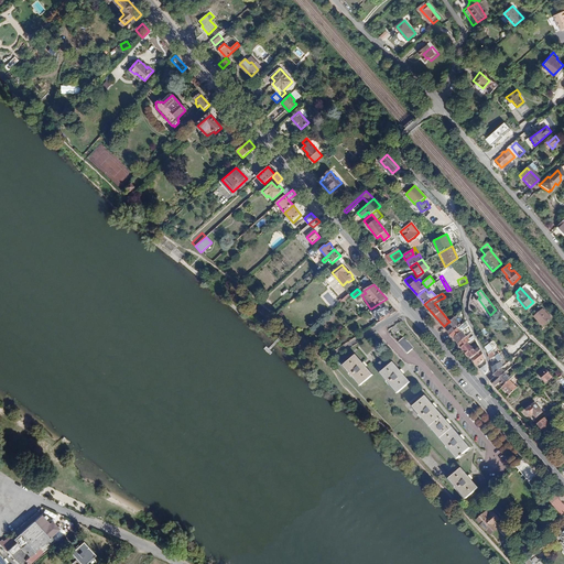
[(372,310),(380,322),(397,311),(393,307),(389,312),(382,303),(372,310)]
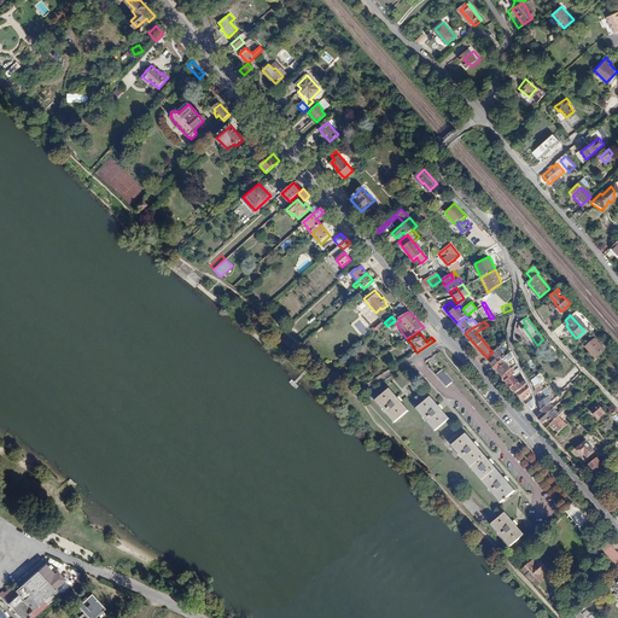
[(595,338),(587,345),(596,356),(605,348),(595,338)]
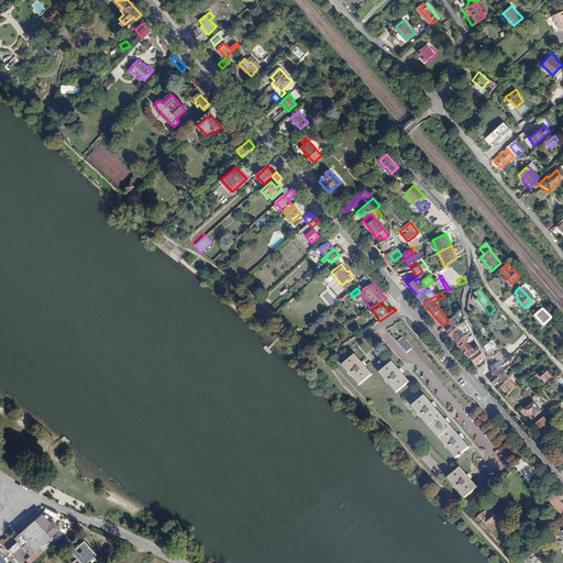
[(448,331),(450,334),(454,331),(453,330),(460,323),(454,317),(449,321),(446,322),(451,328),(448,331)]
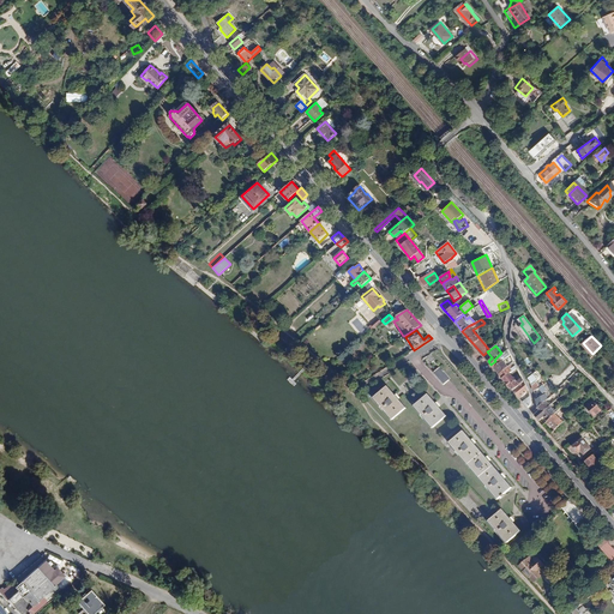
[(491,365),(494,368),(503,361),(506,356),(510,353),(507,347),(501,353),(494,360),(495,361),(491,365)]
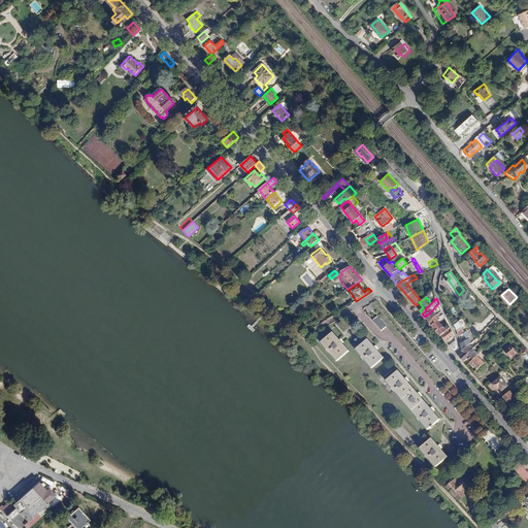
[(429,322),(433,326),(437,322),(440,320),(439,319),(443,315),(441,309),(436,315),(436,316),(429,322)]
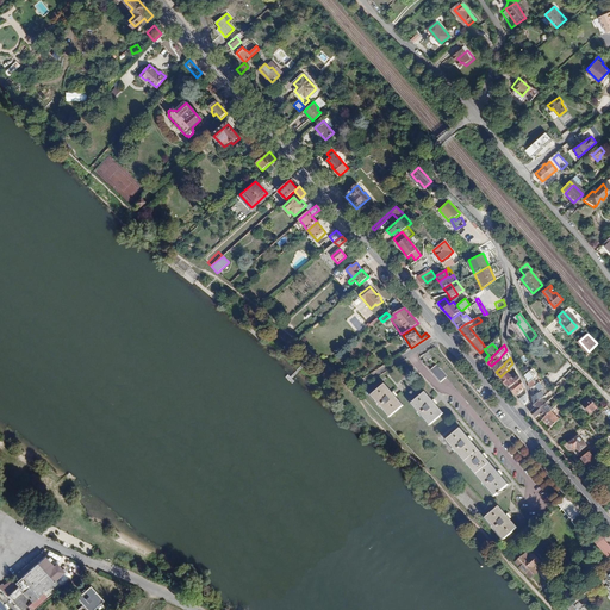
[(491,366),(496,372),(504,365),(504,363),(499,359),(491,366)]
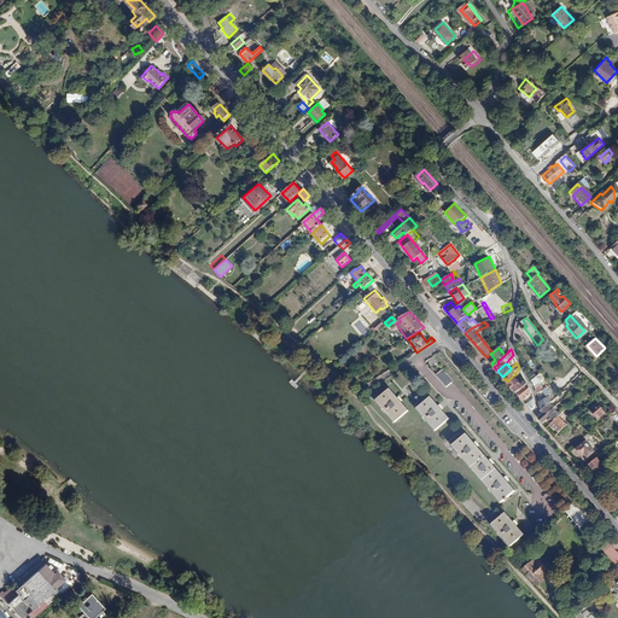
[(538,373),(531,380),(534,386),(542,378),(538,373)]
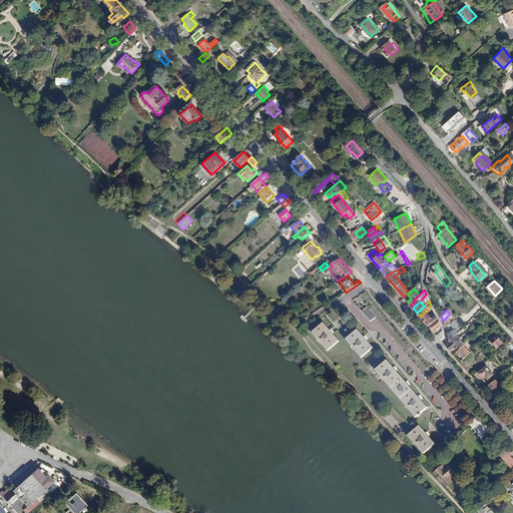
[(429,326),(438,318),(436,315),(431,319),(425,313),(421,317),(429,326)]
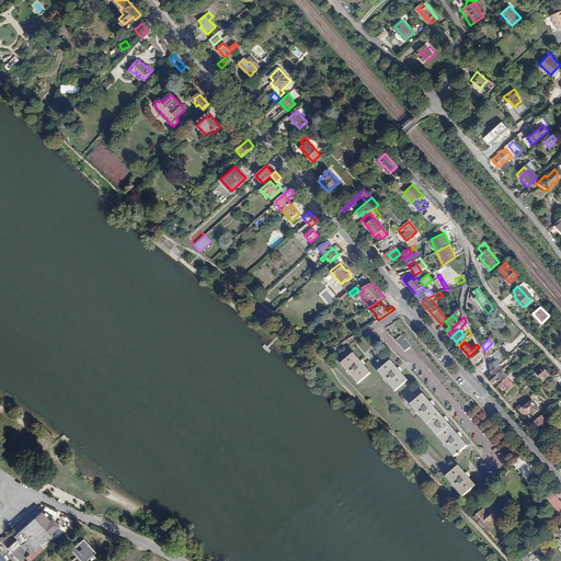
[(479,358),(482,355),(479,347),(469,356),(474,363),(479,359),(479,358)]
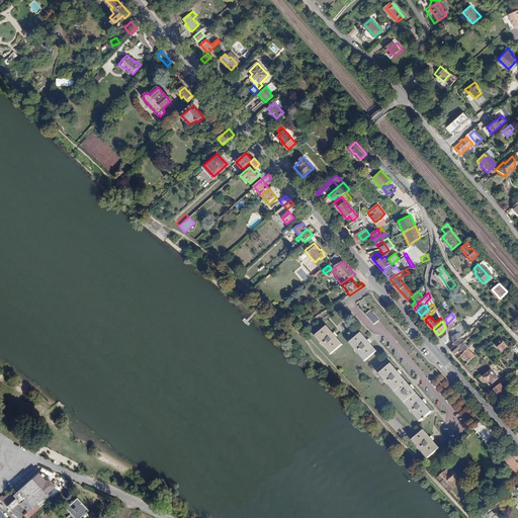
[(316,335),(331,354),(343,344),(327,326),(316,335)]
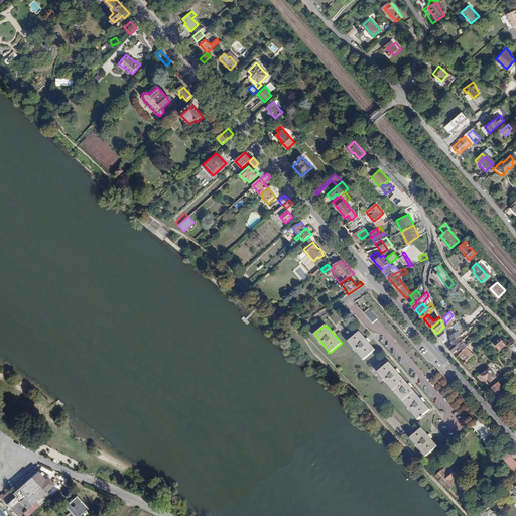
[(359,332),(348,341),(364,360),(375,351),(359,332)]
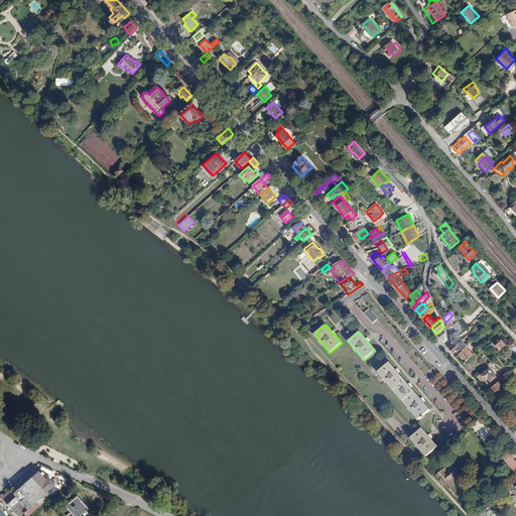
[(453,342),(460,336),(456,332),(450,336),(453,342)]
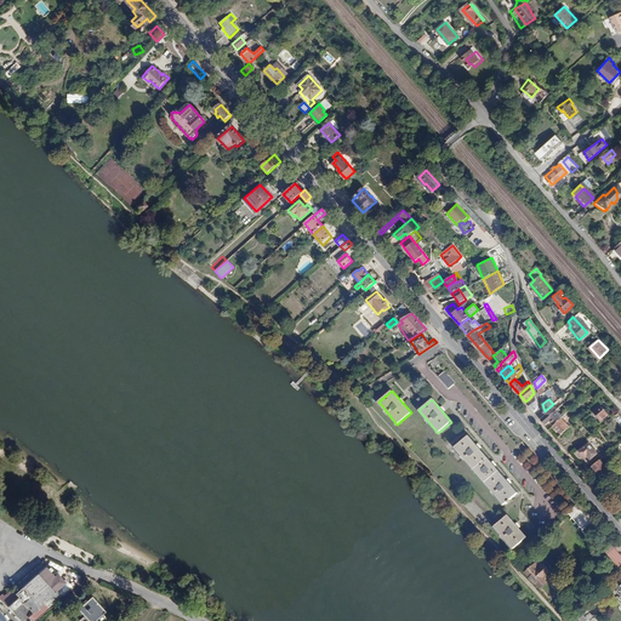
[(540,419),(546,425),(551,420),(553,419),(551,416),(558,410),(553,404),(545,411),(543,412),(546,415),(540,419)]
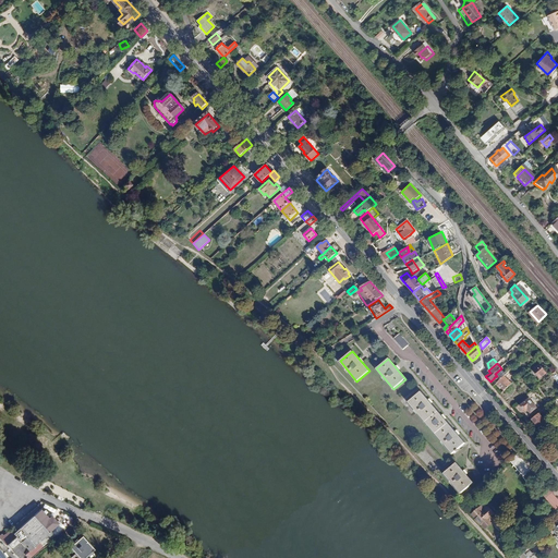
[(541,363),(534,370),(541,377),(547,372),(541,363)]
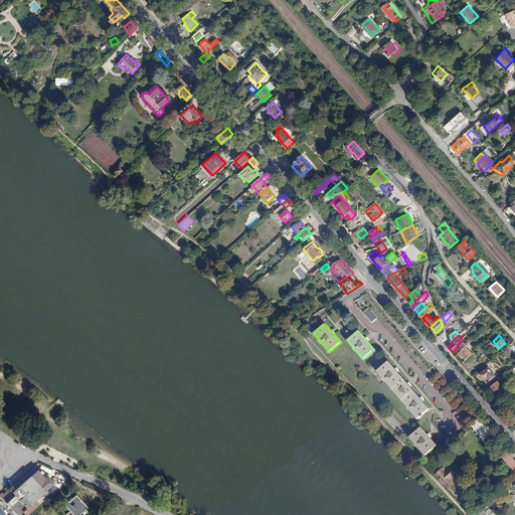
[(457,348),(460,352),(468,345),(463,340),(457,345),(459,347),(457,348)]
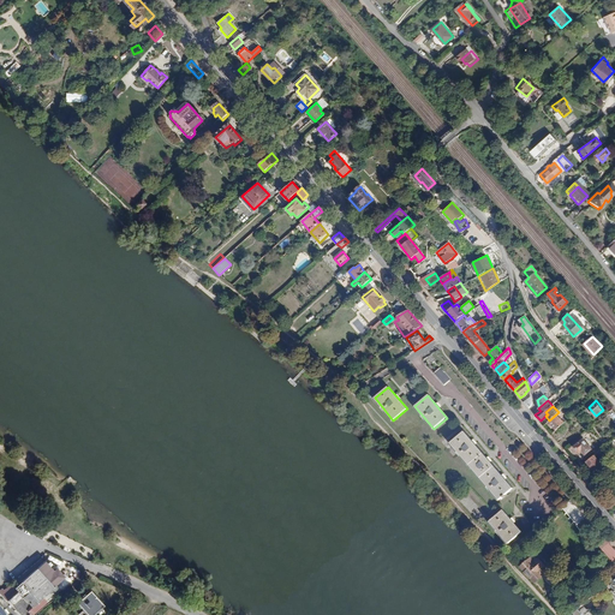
[(556,430),(565,422),(560,417),(566,412),(562,408),(559,412),(549,421),(556,430)]
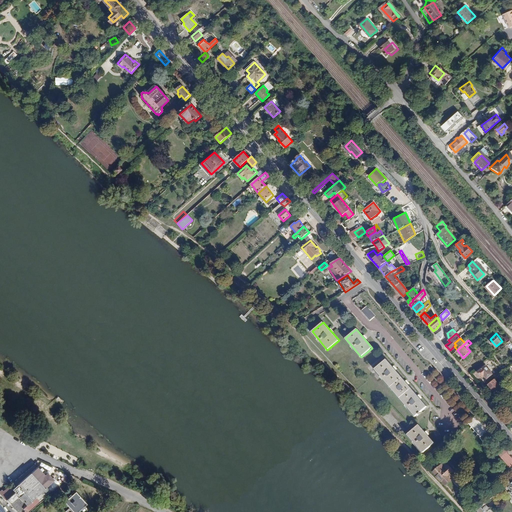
[(386,359),(374,369),(399,397),(415,416),(426,406),(402,378),(386,359)]
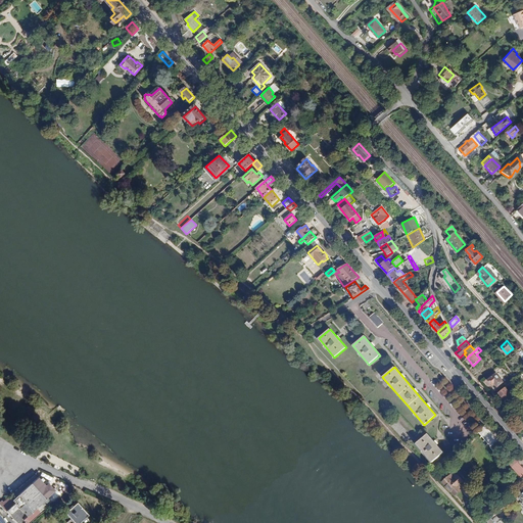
[(496,374),(504,382),(506,380),(498,372),(496,374)]
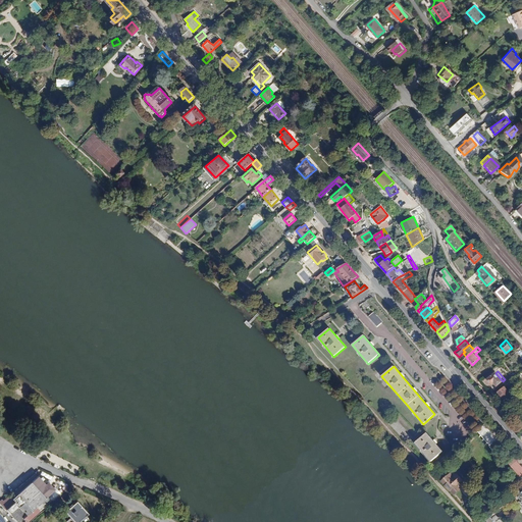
[(497,386),(503,381),(496,373),(487,379),(491,384),(494,382),(497,386)]
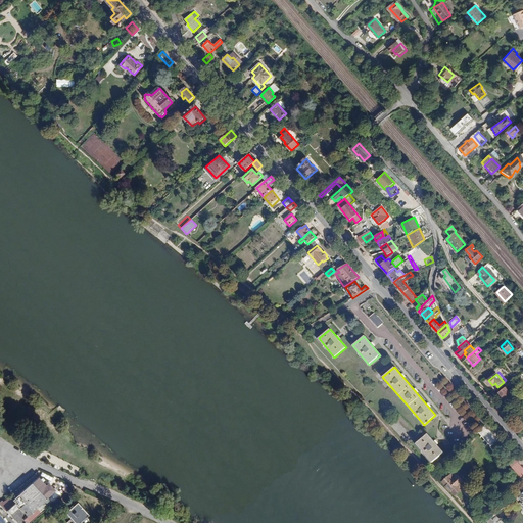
[(504,388),(500,392),(507,401),(514,395),(507,386),(504,388)]
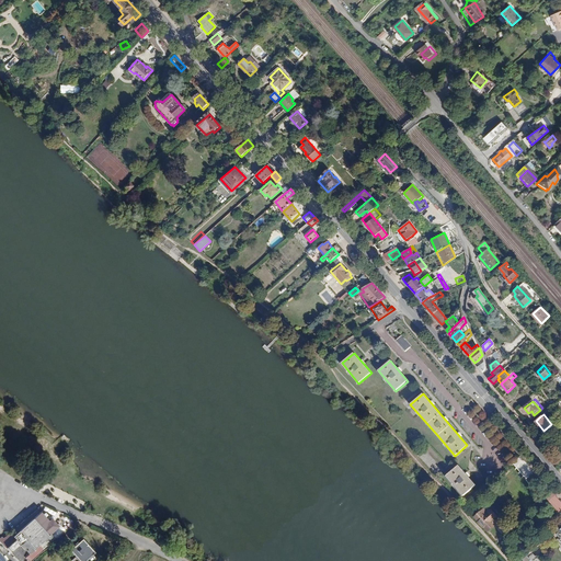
[(457,464),(445,474),(462,494),(474,484),(457,464)]
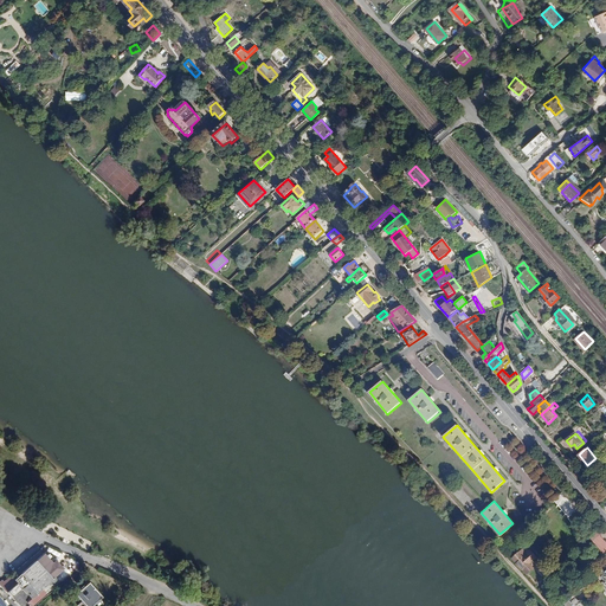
[(527,546),(514,558),(519,562),(517,563),(523,571),(526,568),(529,574),(537,567),(533,561),(537,558),(527,546)]
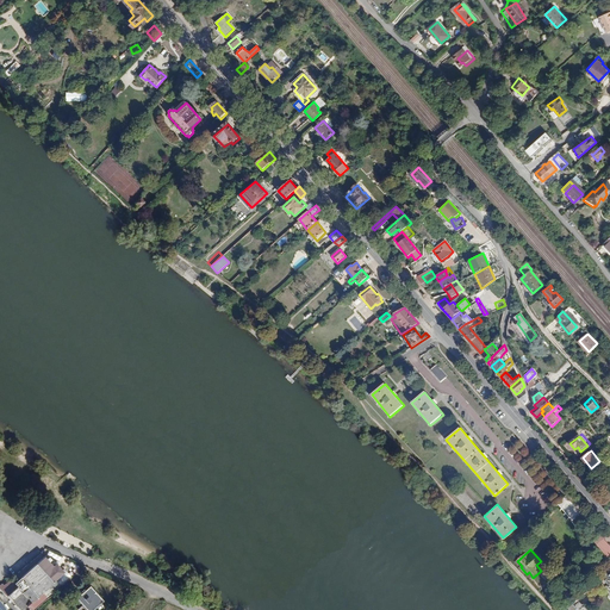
[(29,587),(23,593),(31,603),(48,587),(53,592),(69,577),(62,570),(53,579),(50,577),(50,574),(50,573),(48,571),(54,566),(54,565),(54,562),(53,561),(50,561),(49,561),(48,561),(44,558),(39,561),(39,560),(39,559),(38,559),(37,558),(37,559),(25,570),(26,572),(19,578),(29,587)]
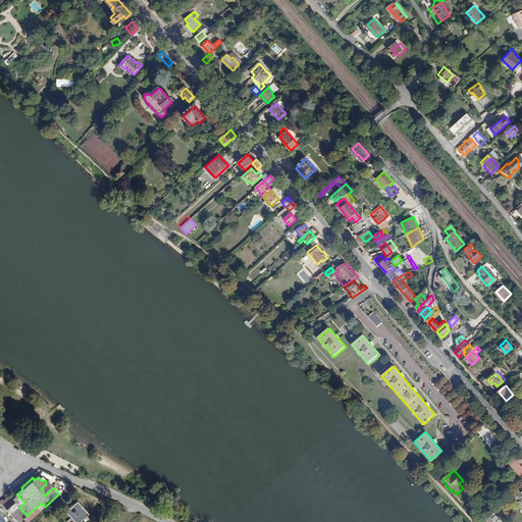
[(10,498),(4,504),(8,509),(15,504),(10,498)]
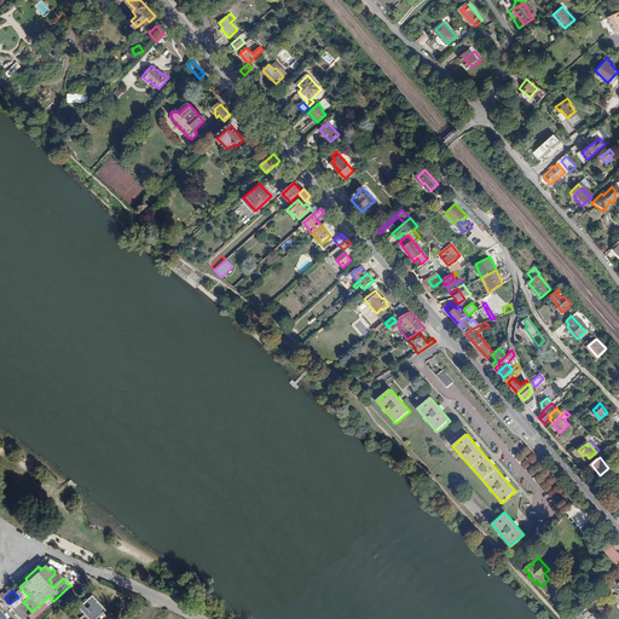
[(90,596),(76,608),(86,618),(93,618),(103,611),(90,596)]
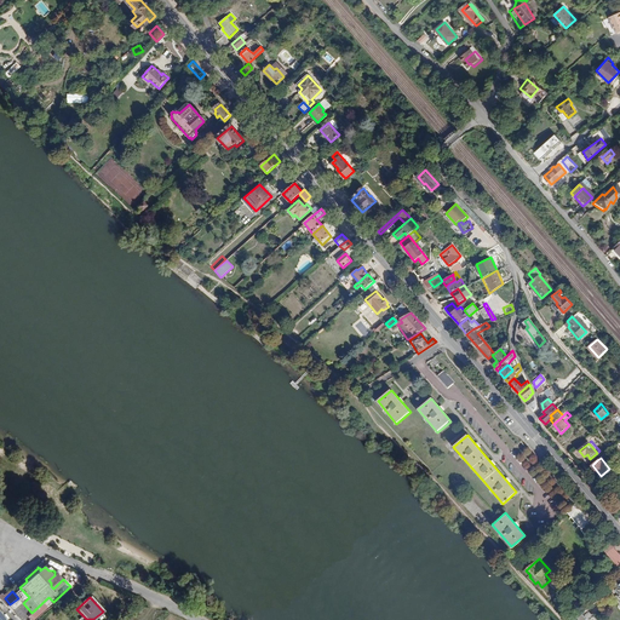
[(13,612),(22,619),(24,619),(26,619),(29,619),(33,616),(21,604),(13,612)]
